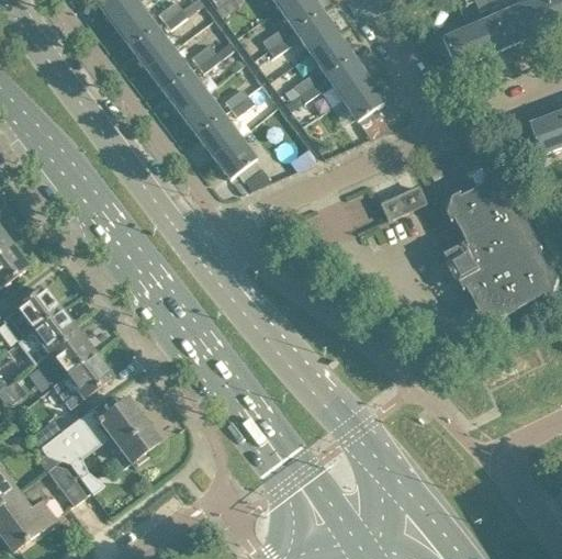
[(101,0),(97,3),(113,25),(139,7),(134,0),(101,0)]
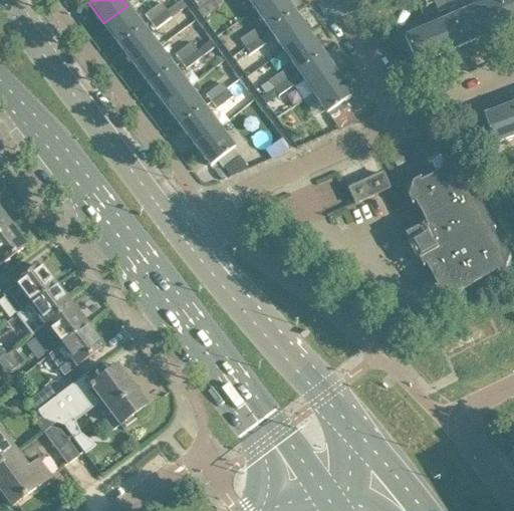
[(145,12),(151,20),(167,8),(161,0),(145,12)]
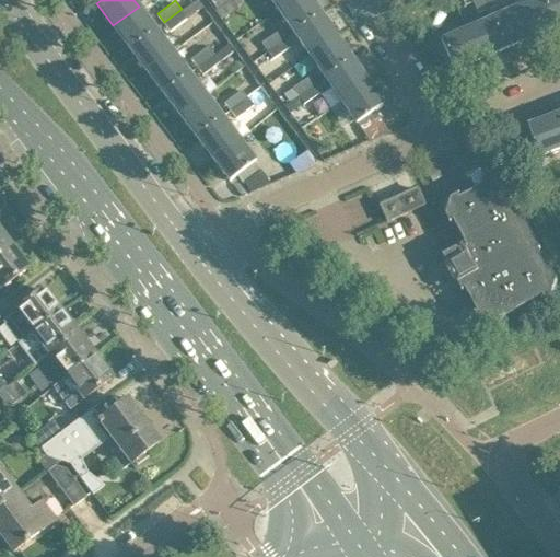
[(208,0),(221,16),(242,2),(240,0),(208,0)]
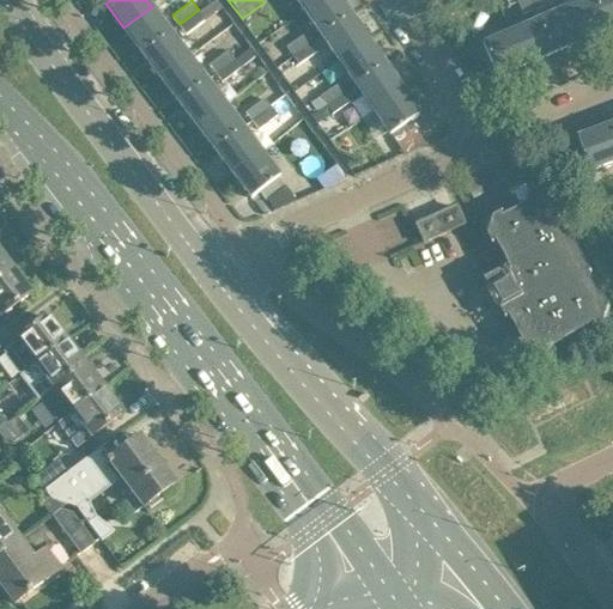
[(350,13),(340,0),(316,0),(304,8),(321,34),(350,13)]
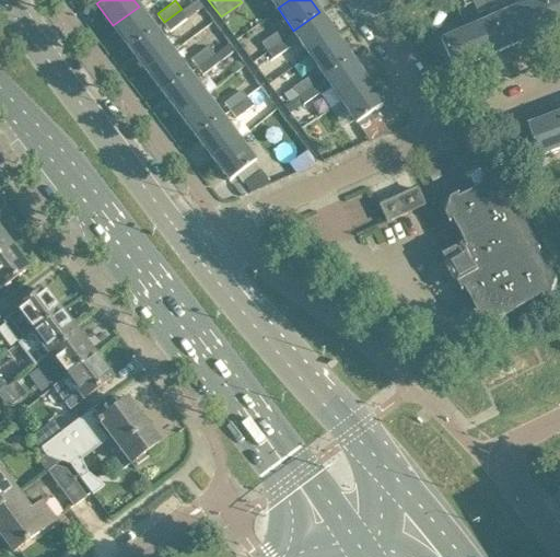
[(471,0),(477,12),(487,8),(483,0),(471,0)]
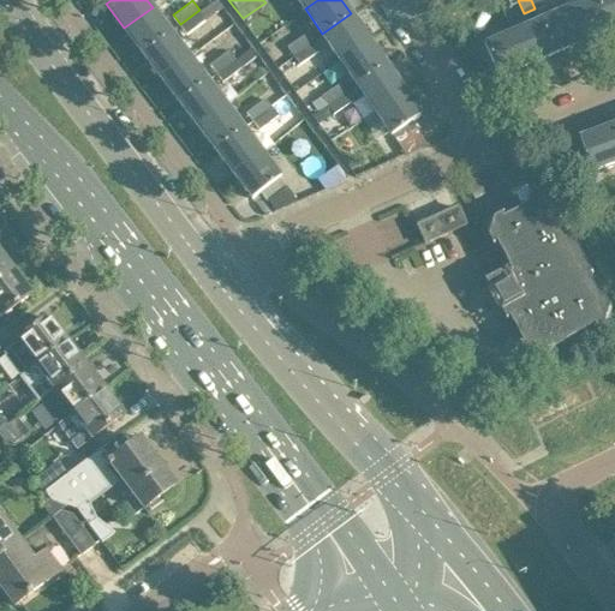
[(608,28),(596,0),(581,0),(566,7),(580,40),(608,28)]
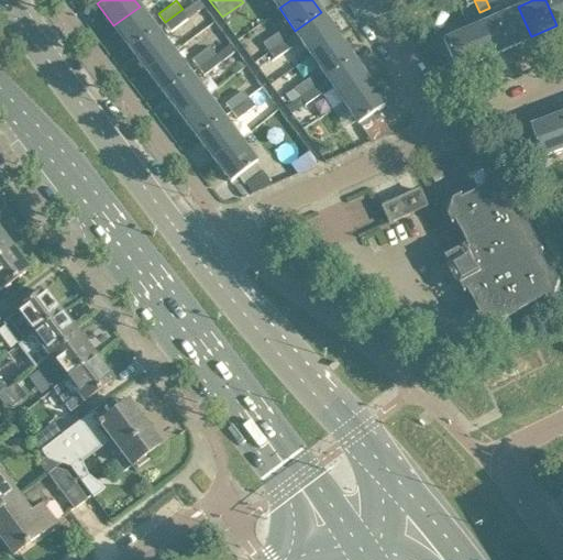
[(545,0),(556,25),(562,22),(562,0),(545,0)]
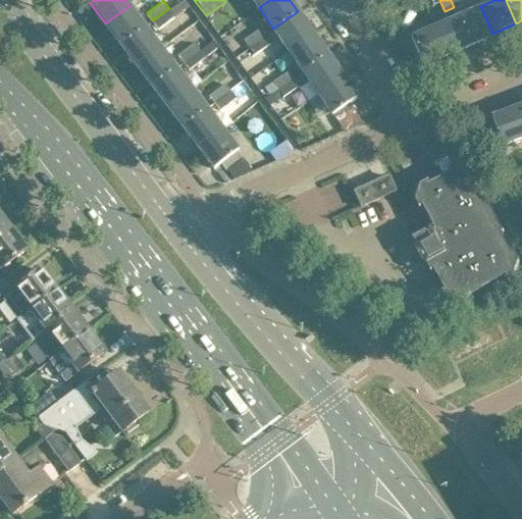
[(105,23),(120,44),(145,27),(129,6),(105,23)]
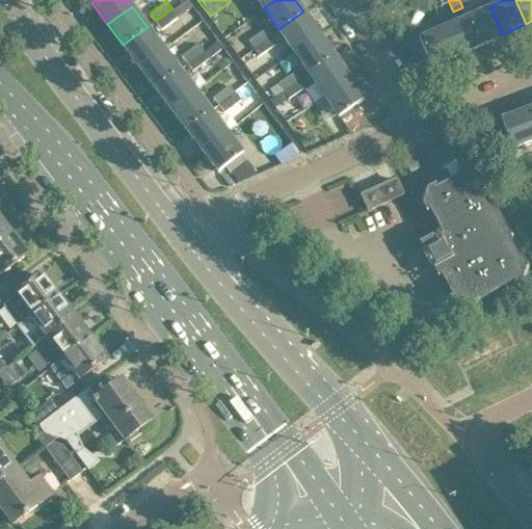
[(489,6),(466,17),(478,45),(502,34),(489,6)]
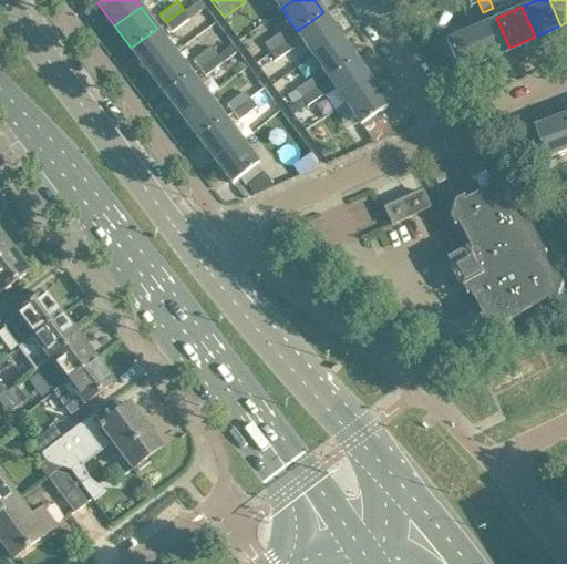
[(189,17),(184,9),(166,22),(172,30),(189,17)]
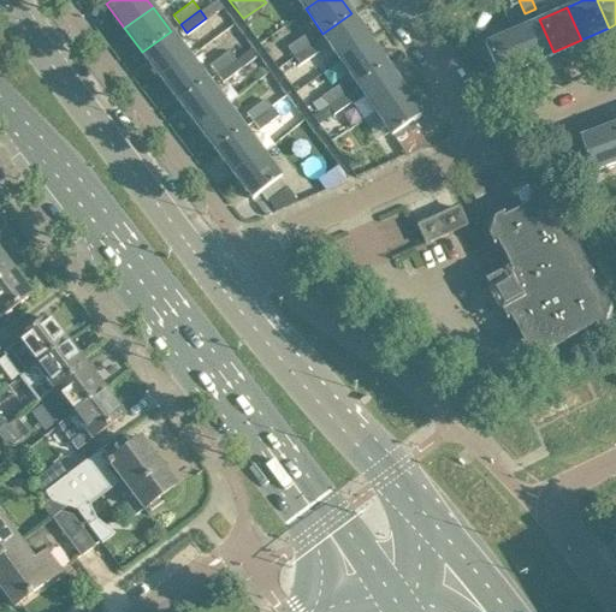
[(369,39),(351,13),(323,34),(341,59),(369,39)]
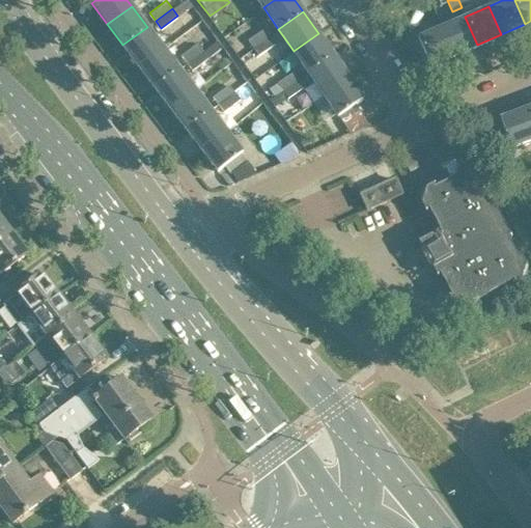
[(453,55),(477,45),(465,17),(441,27),(453,55)]
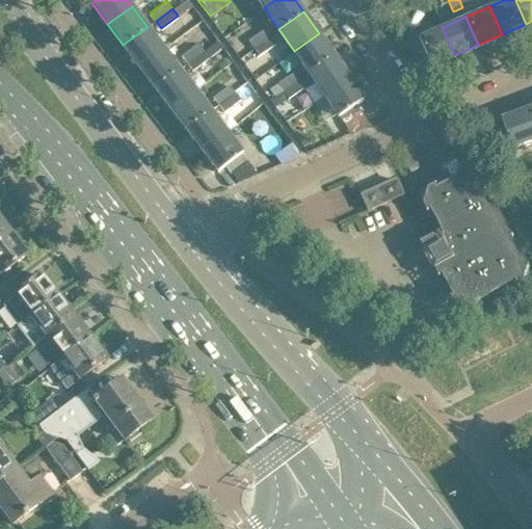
[(248,38),(255,47),(271,34),(266,26),(248,38)]
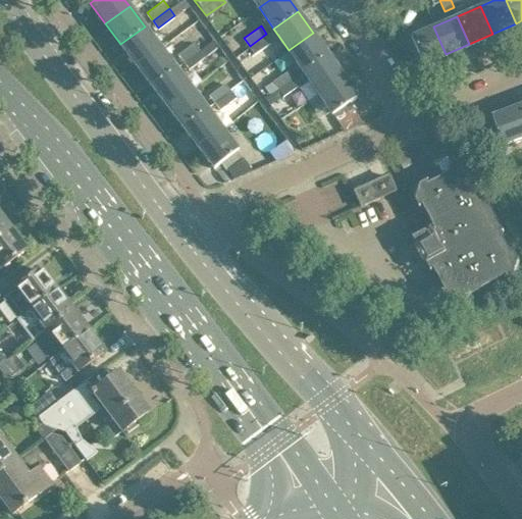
[(120,44),(137,64),(160,47),(145,27),(120,44)]
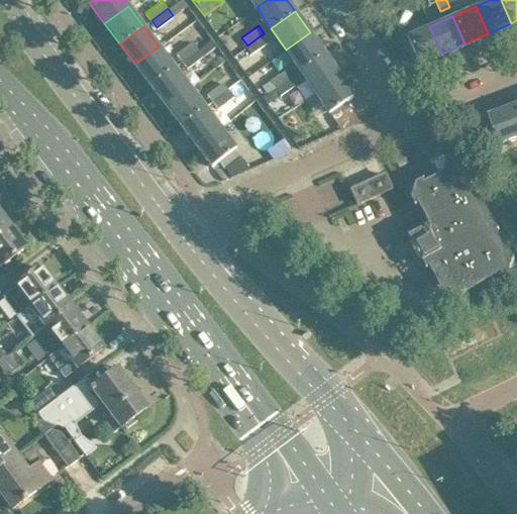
[(429,26),(406,36),(407,37),(398,41),(406,60),(414,56),(418,64),(441,54),(429,26)]
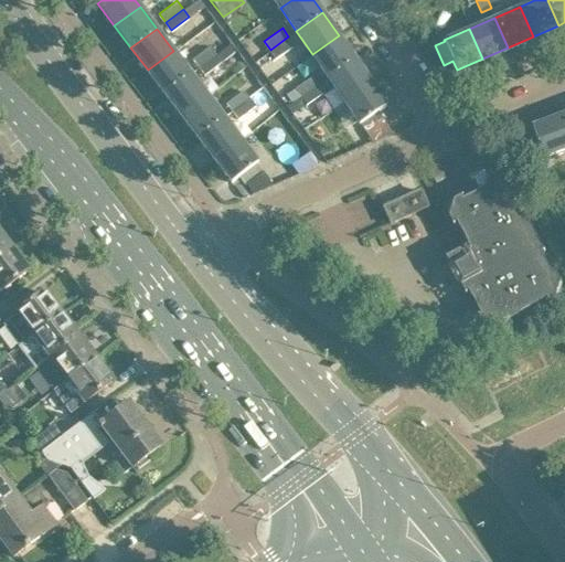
[(312,54),(328,76),(354,59),(339,35),(312,54)]
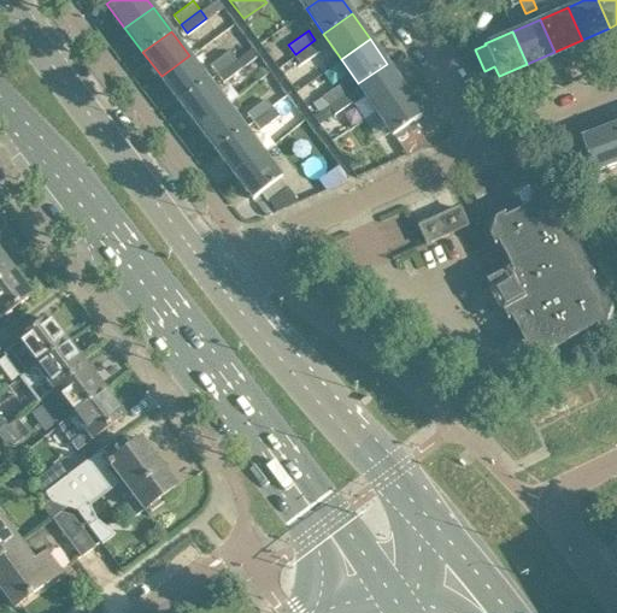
[(321,49),(315,40),(295,54),(301,63),(321,49)]
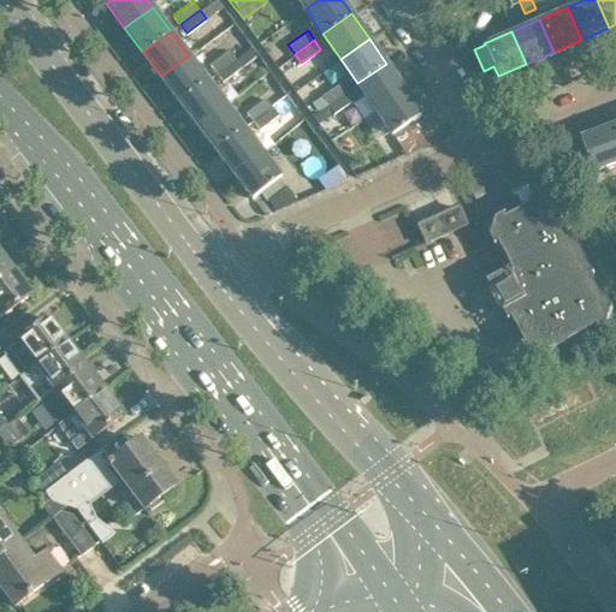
[(250,46),(236,58),(217,72),(224,81),(258,55),(250,46)]
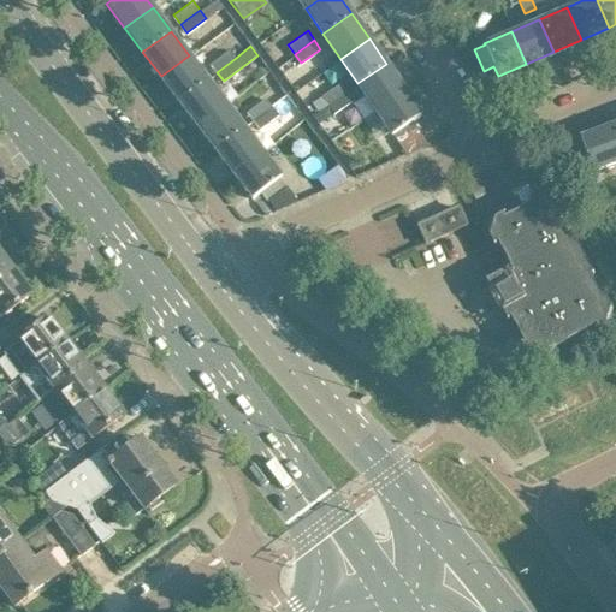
[(209,63),(217,72),(236,58),(229,48),(209,63)]
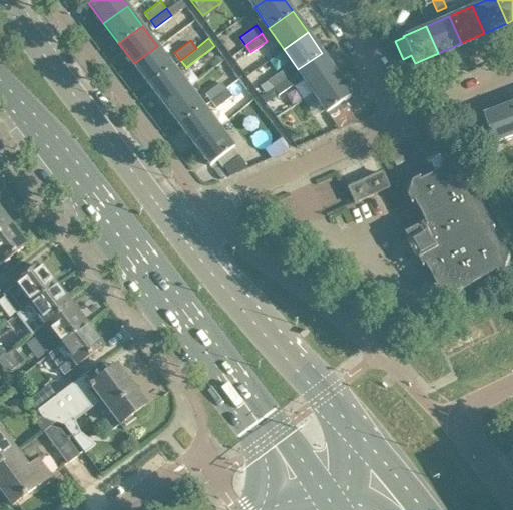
[(134,63),(149,83),(172,66),(157,46),(134,63)]
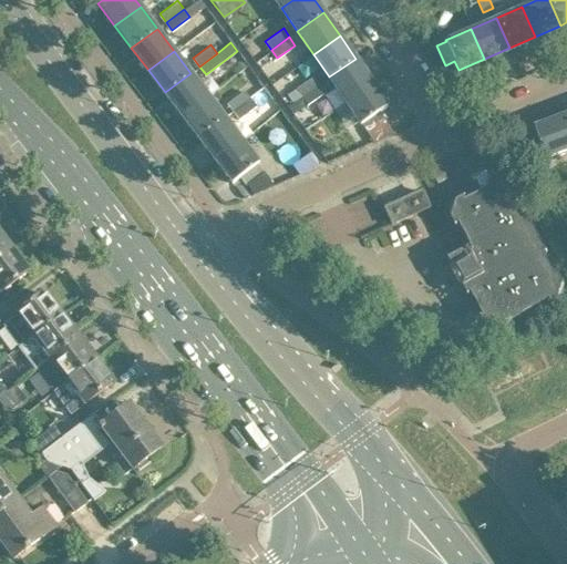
[(371,81),(356,59),(329,77),(344,100),(371,81)]
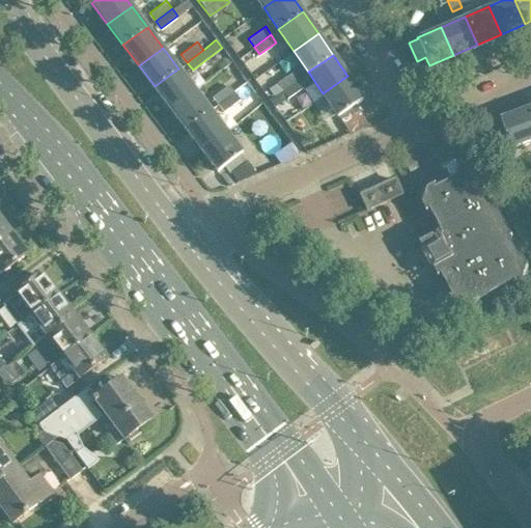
[(155,86),(170,108),(194,89),(178,68),(155,86)]
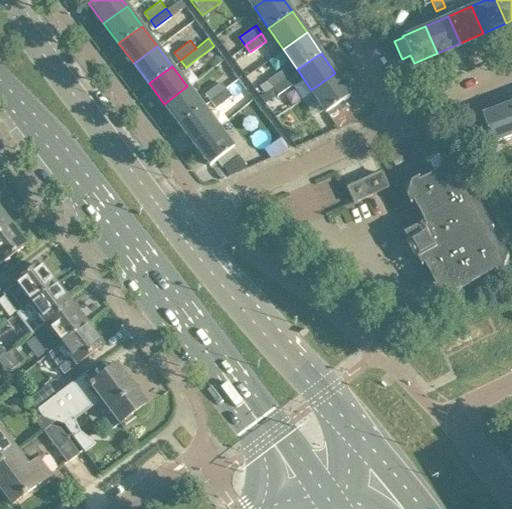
[(268,78),(274,86),(290,74),(285,67),(268,78)]
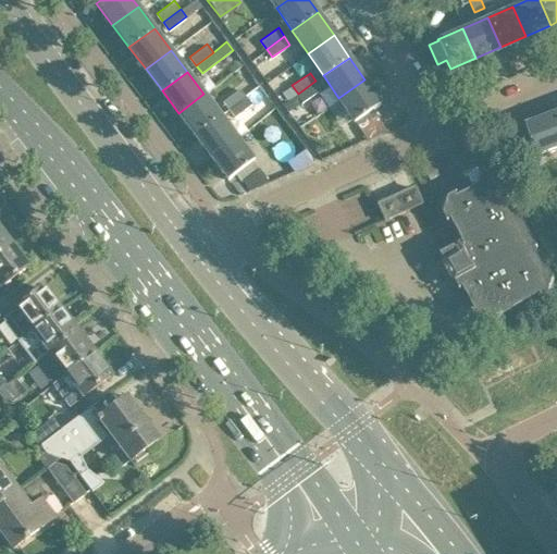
[(364,79),(338,98),(355,121),(356,120),(361,128),(368,137),(386,130),(379,117),(372,108),(381,102),(364,79)]
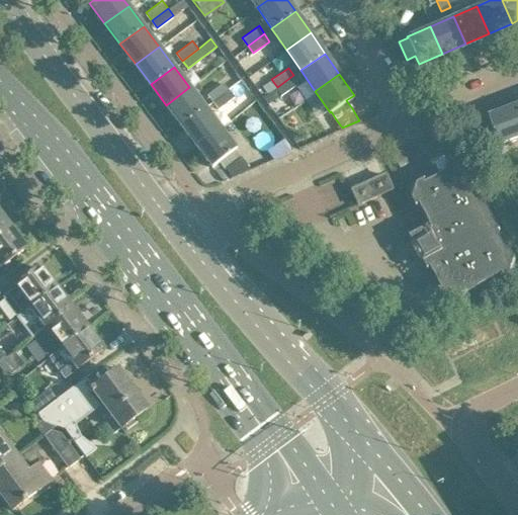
[(298,83),(293,75),(277,87),(282,94),(298,83)]
